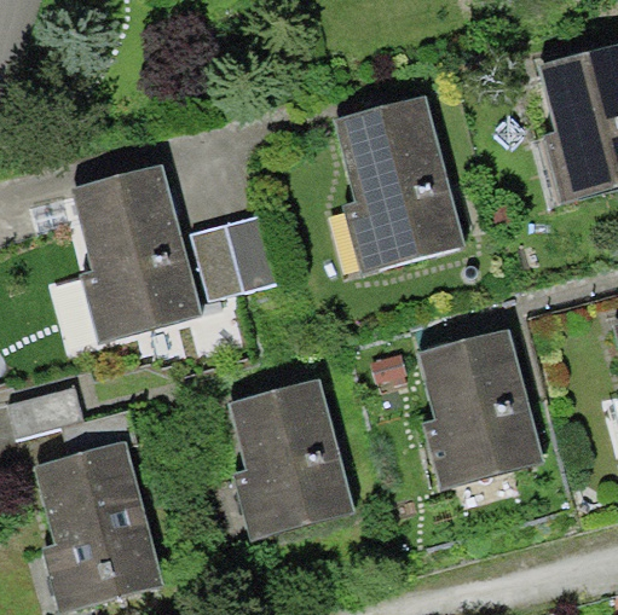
[(617,47),(539,68),(555,133),(543,137),(560,204),(617,189),(617,47)]
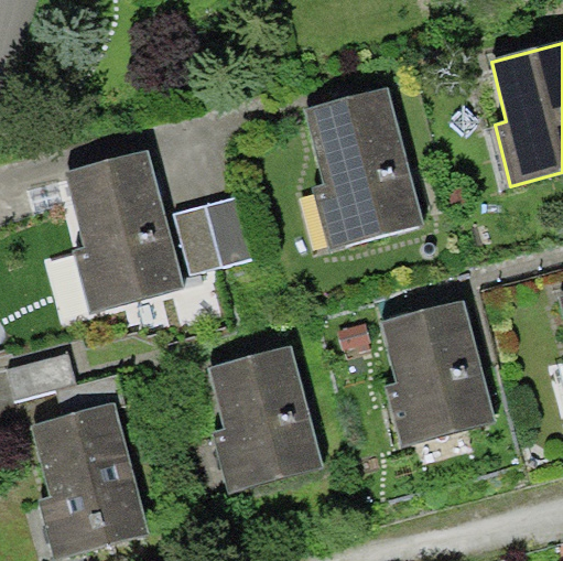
[(390,87),(304,108),(323,184),(314,186),(329,250),(424,227),(390,87)]
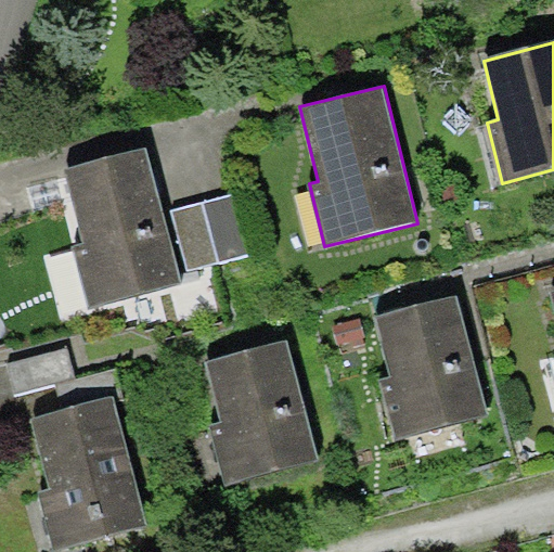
[(60,169),(78,242),(65,245),(81,310),(182,284),(146,148),(60,169)]
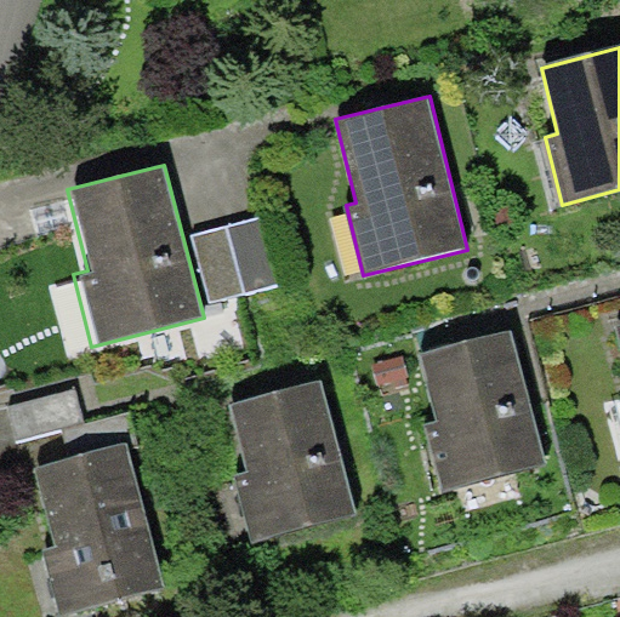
[(265,215),(192,233),(210,301),(283,283),(265,215)]
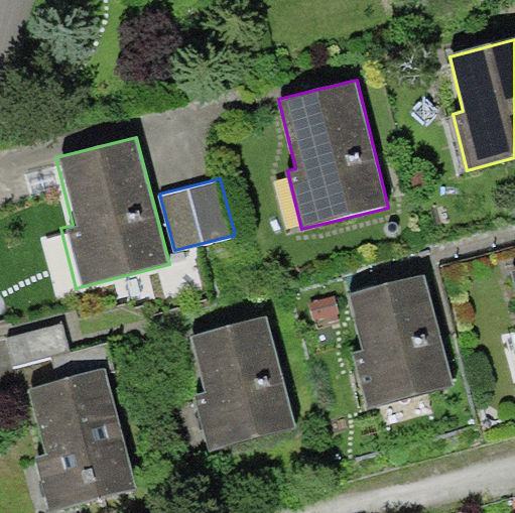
[(425,278),(350,297),(363,349),(354,352),(368,408),(453,387),(425,278)]
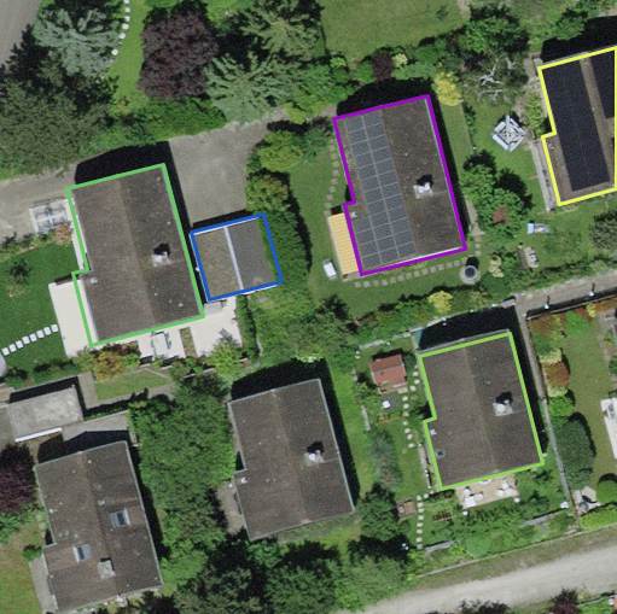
[(319,382),(227,405),(243,472),(232,475),(250,543),(355,520),(319,382)]
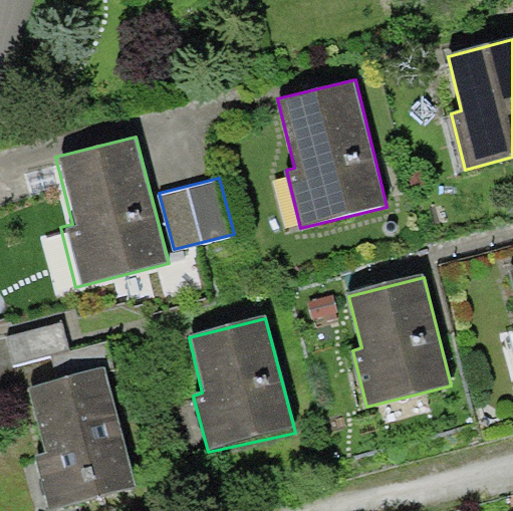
[(63,321),(4,334),(11,364),(53,355),(58,378),(107,367),(112,366),(107,342),(69,350),(63,321)]
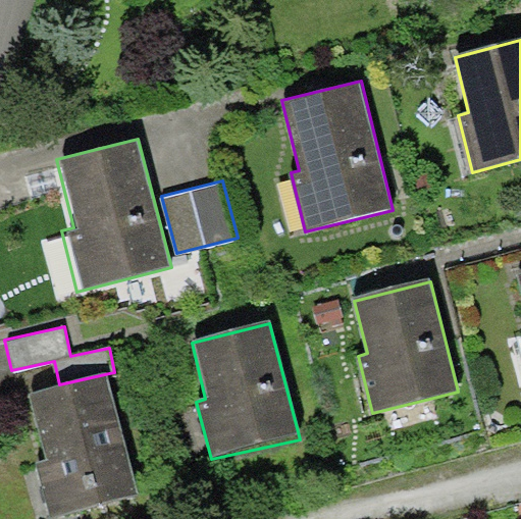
[(59,384),(31,391),(45,461),(34,463),(46,518),(137,499),(109,373),(59,384)]
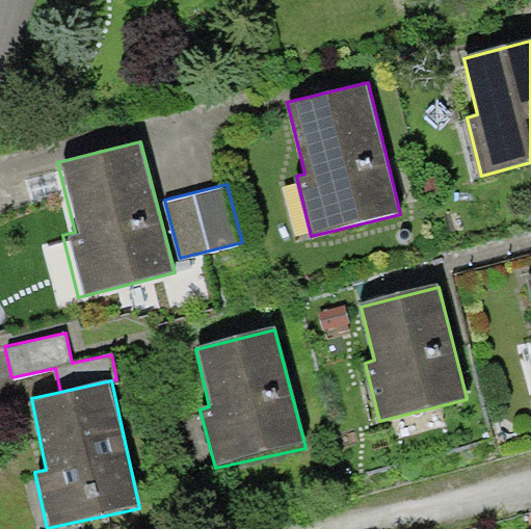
All buildings are outlined.
